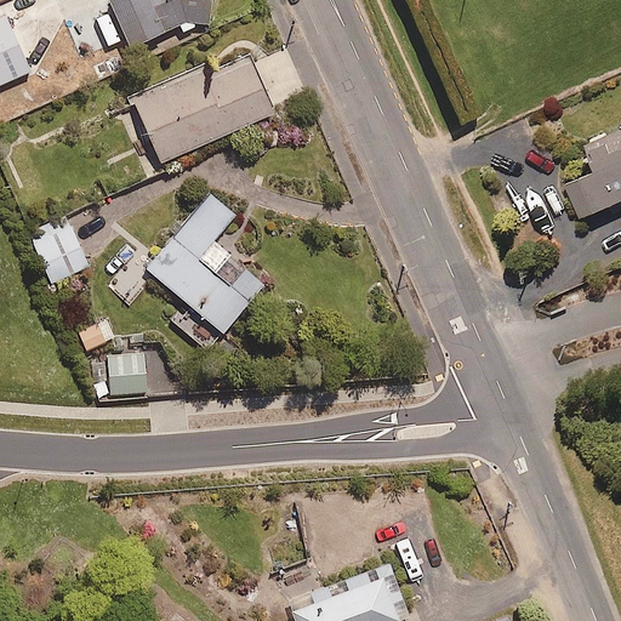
[(104,0),(103,0),(55,0),(64,18),(104,0)]
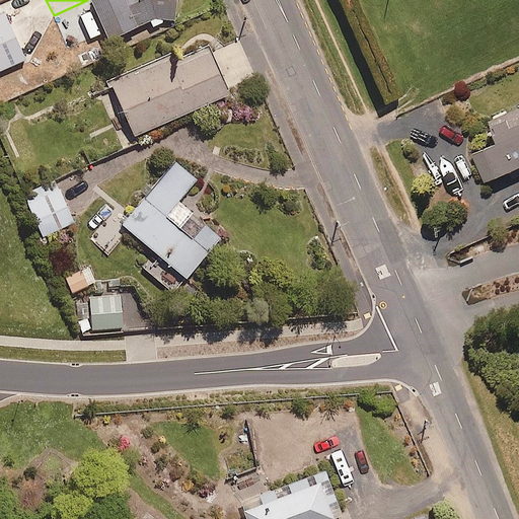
[(92,0),(95,8),(93,9),(104,38),(149,20),(151,26),(164,21),(163,19),(174,19),(174,0),(92,0)]
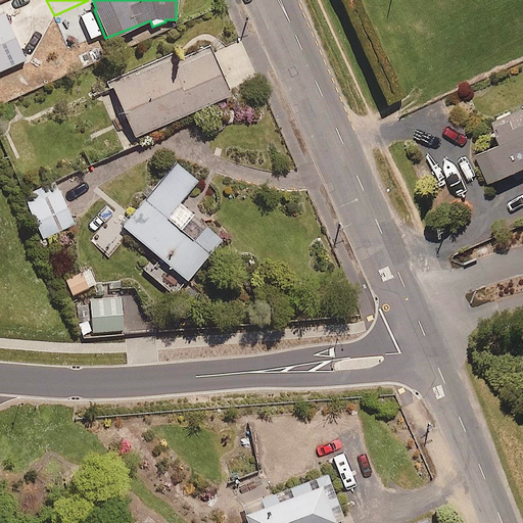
[(0,68),(25,58),(3,10),(0,11),(0,68)]
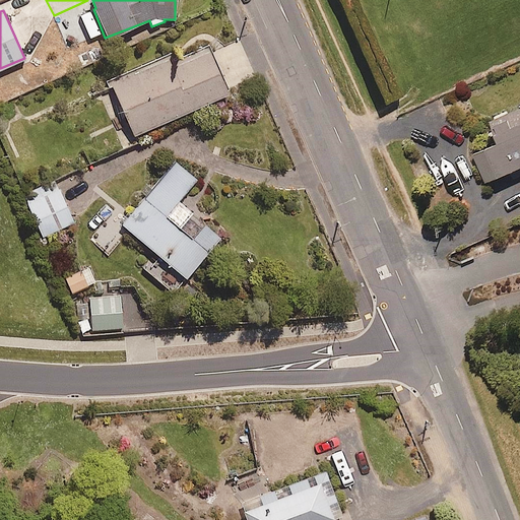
[(229,91),(208,46),(175,61),(173,55),(112,81),(134,133),(229,91)]
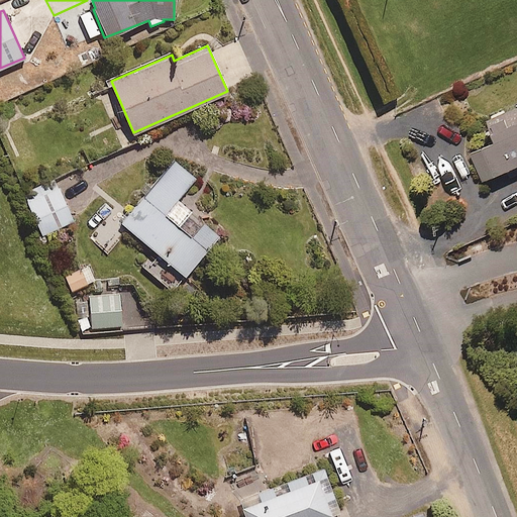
[(516,106),(490,119),(499,140),(473,152),(485,180),(516,165),(516,106)]
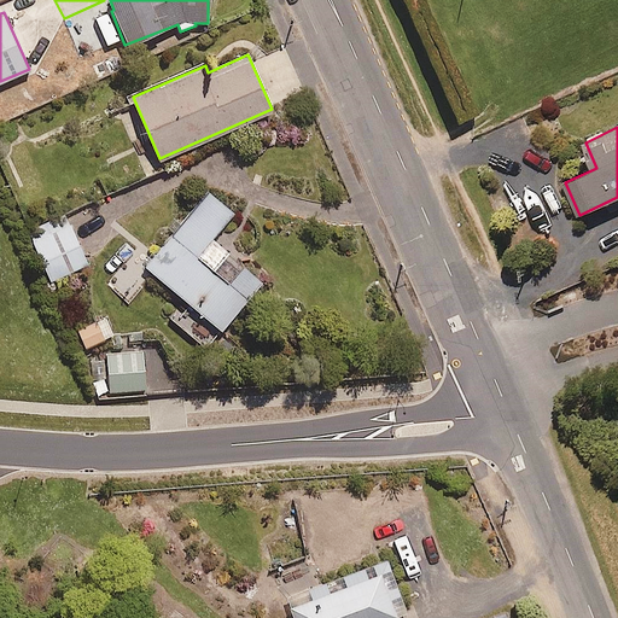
[(204,349),(262,280),(211,238),(233,211),(208,191),(145,266),(184,298),(167,319),(204,349)]
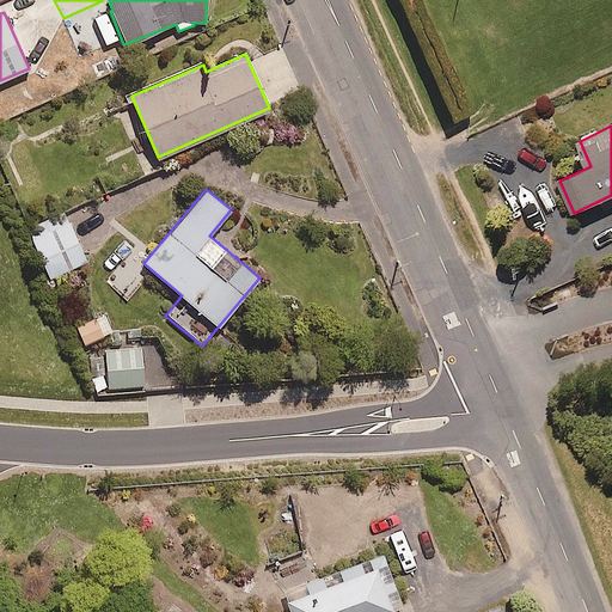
[(86,261),(67,213),(29,228),(49,276),(86,261)]
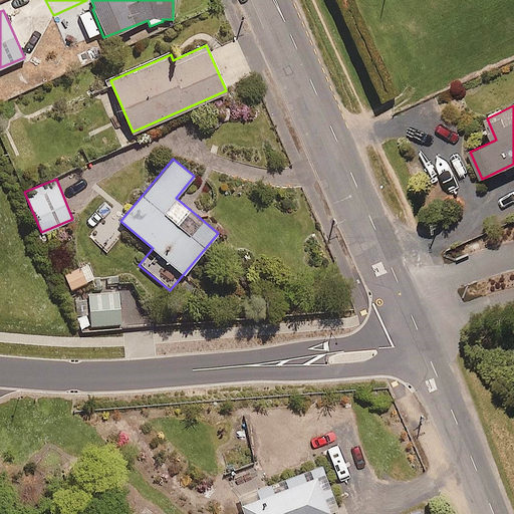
[(93,278),(88,264),(64,273),(70,287),(93,278)]
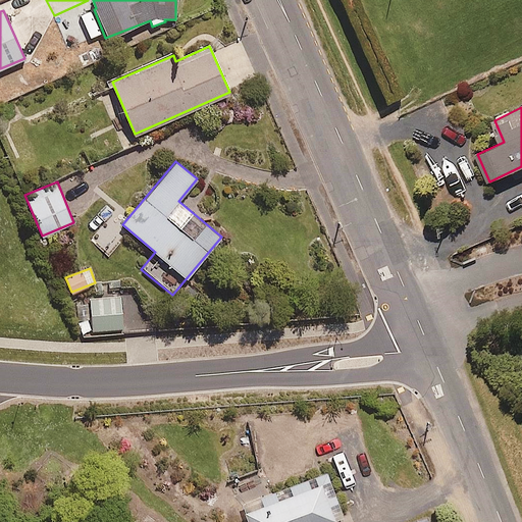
[(120,297),(90,299),(90,303),(76,304),(77,321),(92,320),(92,329),(122,327),(120,297)]
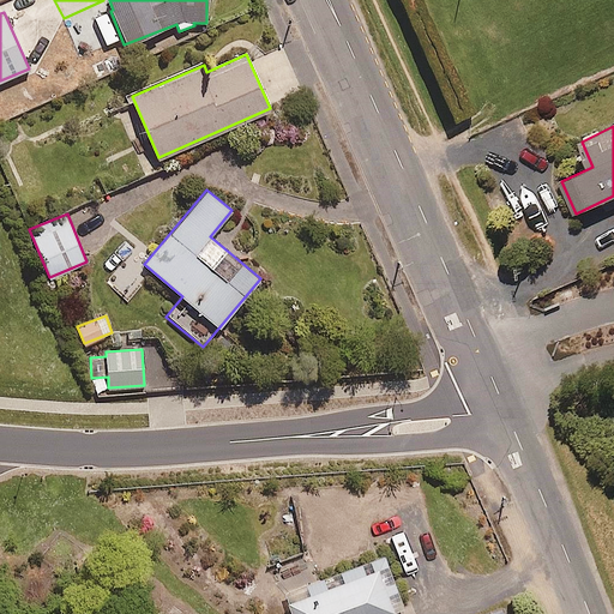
[(391,613),(403,609),(383,555),(284,593),(292,613),(391,613)]
